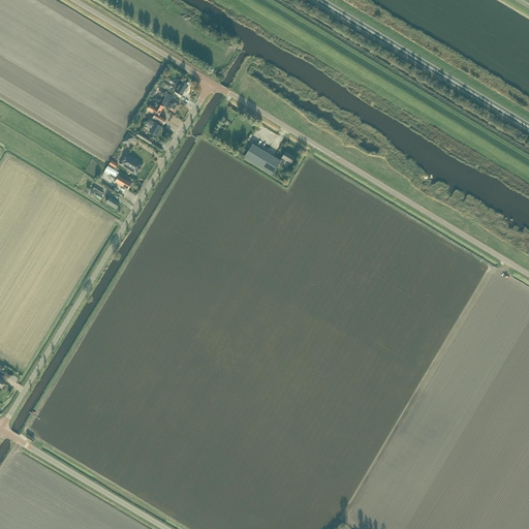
[(160,87),(167,91),(174,94),(175,92),(182,96),(189,86),(179,80),(176,84),(165,78),(163,76),(158,84),(161,86),(160,87)]
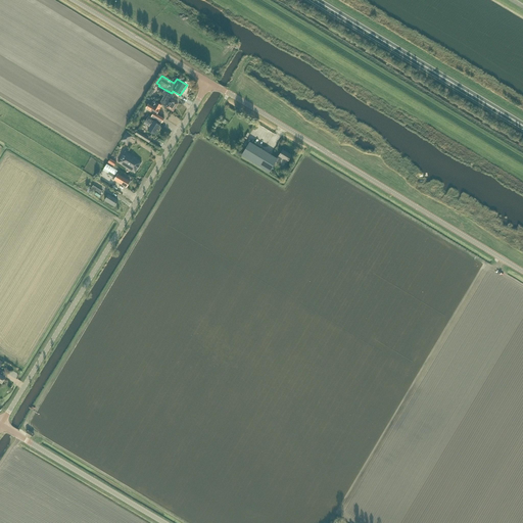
[(172,100),(172,99),(174,96),(164,91),(162,94),(164,96),(159,103),(162,104),(174,111),(178,104),(172,100)]
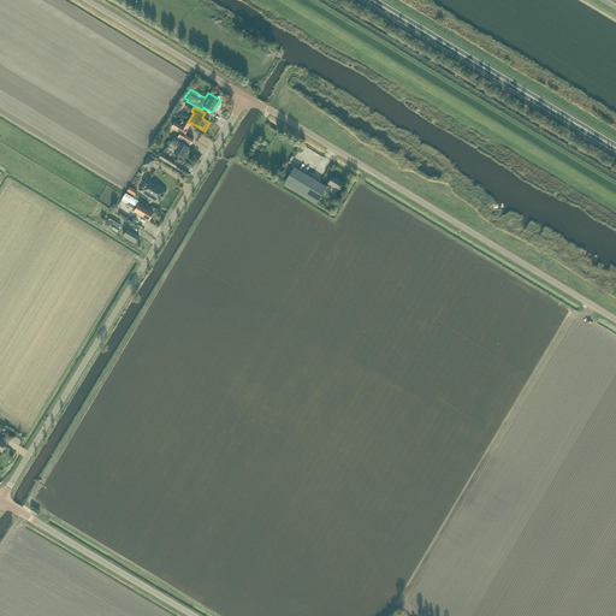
[(179,137),(191,144),(194,140),(185,134),(191,124),(182,119),(178,124),(176,123),(173,128),(182,132),(179,137)]
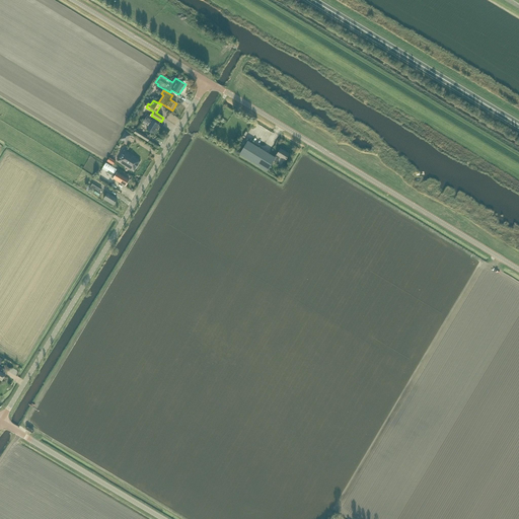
[(153,134),(159,124),(150,119),(147,117),(144,121),(147,123),(148,122),(150,124),(146,130),(153,134)]
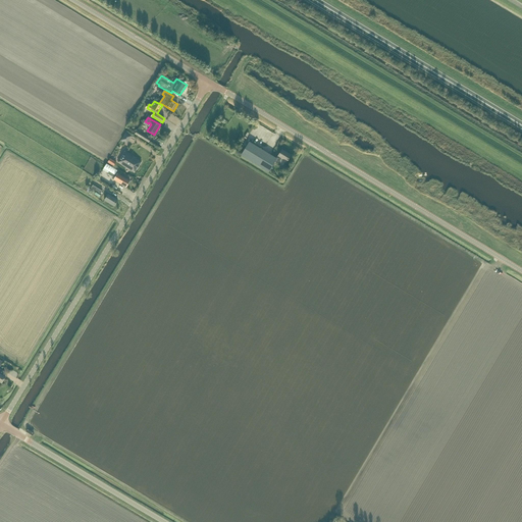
[(135,134),(147,141),(149,143),(151,139),(137,131),(135,134)]
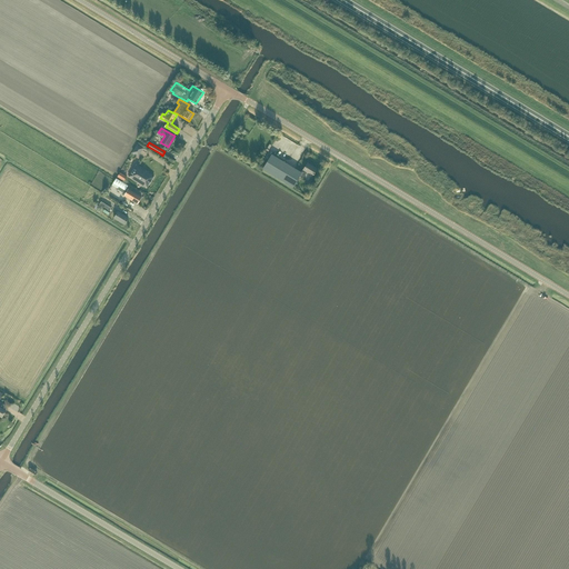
[(138,145),(133,152),(139,156),(143,148),(138,145)]
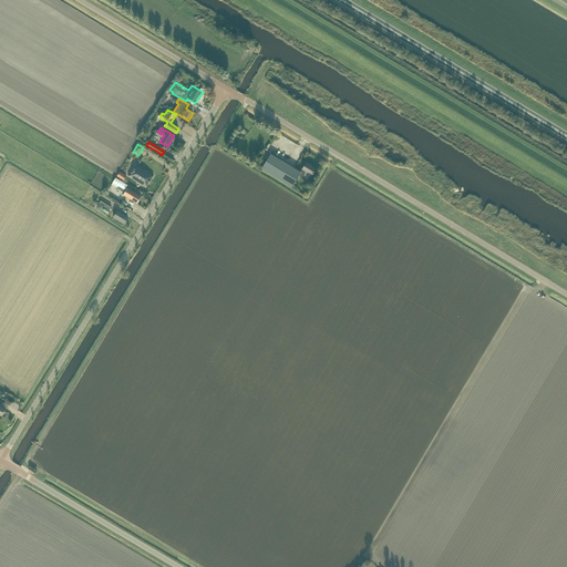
[(301,172),(300,172),(270,154),(261,168),(292,187),(299,176),(302,177),(306,173),(311,176),(316,168),(307,162),(301,172)]
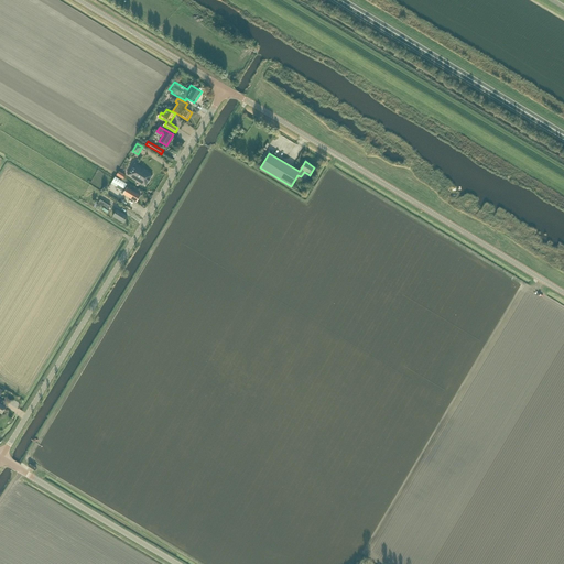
[(153,175),(148,171),(134,162),(127,175),(145,186),(148,183),(149,183),(153,175)]
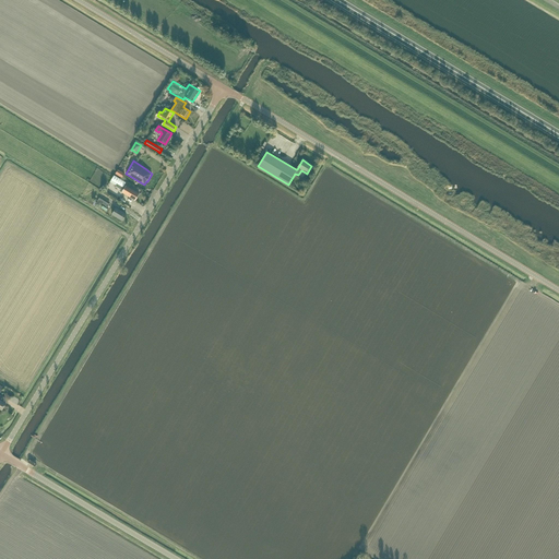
[(114,175),(111,180),(123,187),(126,182),(114,175)]
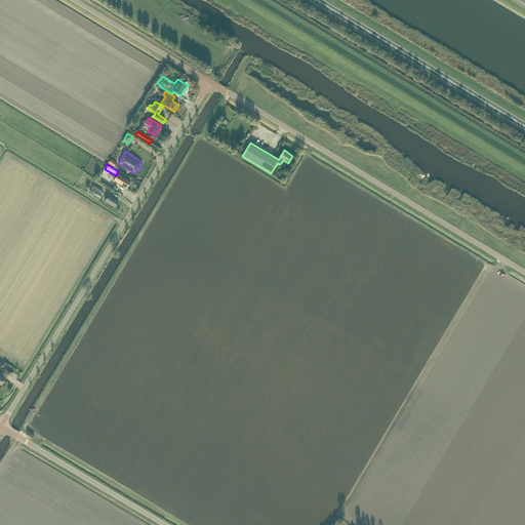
[(131,182),(118,174),(115,180),(127,188),(131,182)]
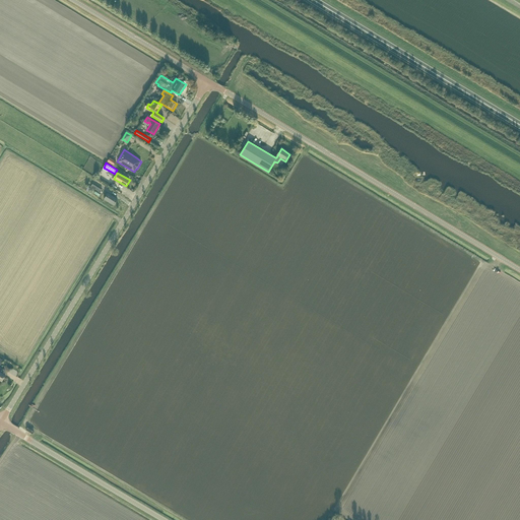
[(92,184),(91,187),(101,193),(102,190),(92,184)]
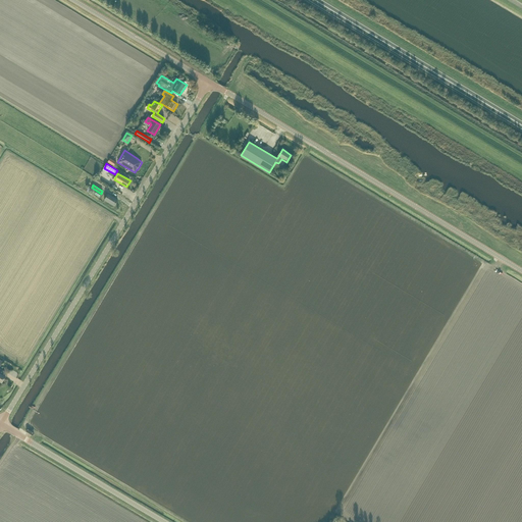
[(104,200),(114,206),(116,203),(118,200),(108,194),(104,200)]
